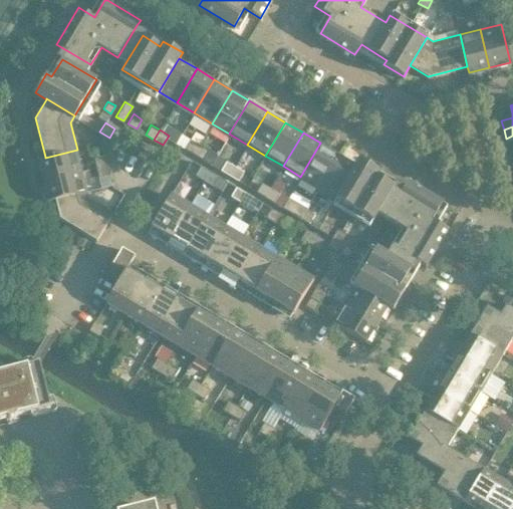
[(191,138),(185,147),(194,153),(200,144),(191,138)]
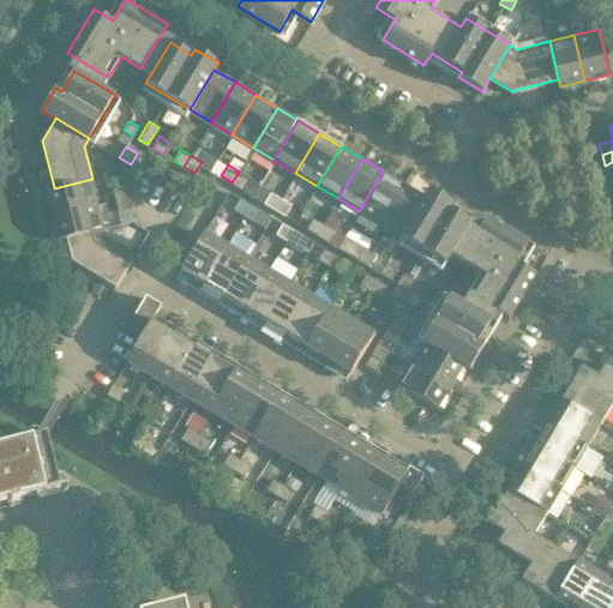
[(404,184),(383,170),(359,211),(380,223),(404,184)]
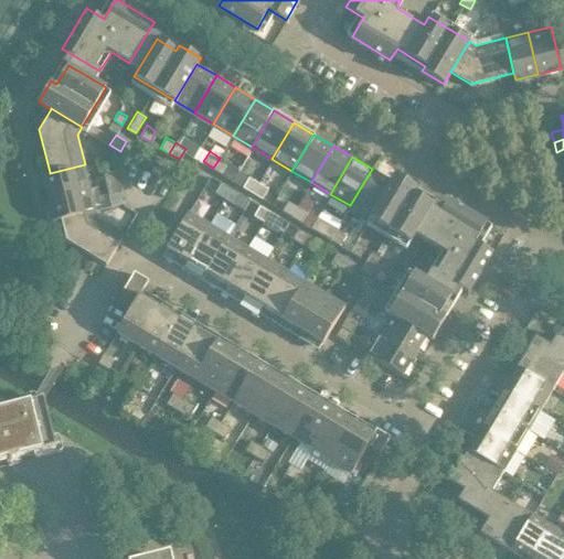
[(230,163),(220,158),(213,168),(223,173),(230,163)]
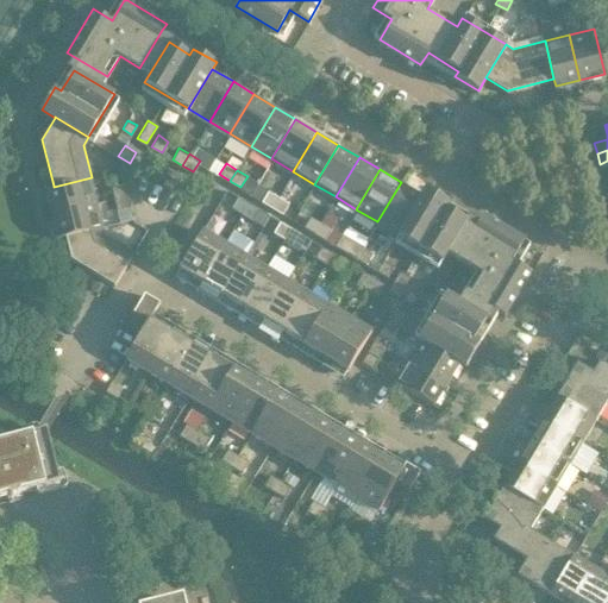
[(54,187),(54,186),(45,187),(52,212),(98,201),(92,177),(54,187)]
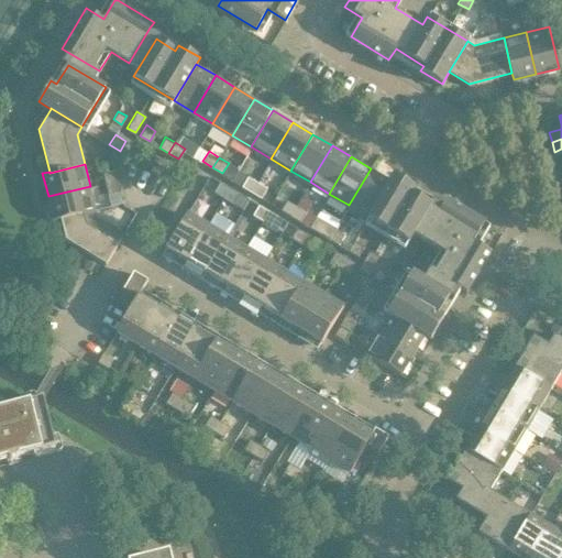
[(103,171),(106,182),(118,178),(114,167),(103,171)]
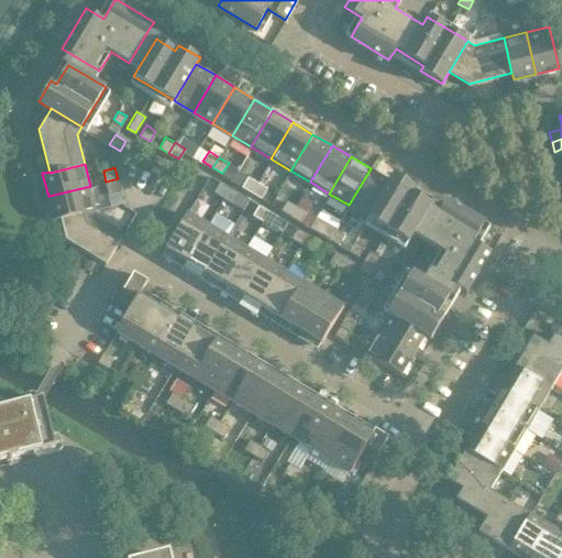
[(389,179),(371,168),(349,205),(368,217),(389,179)]
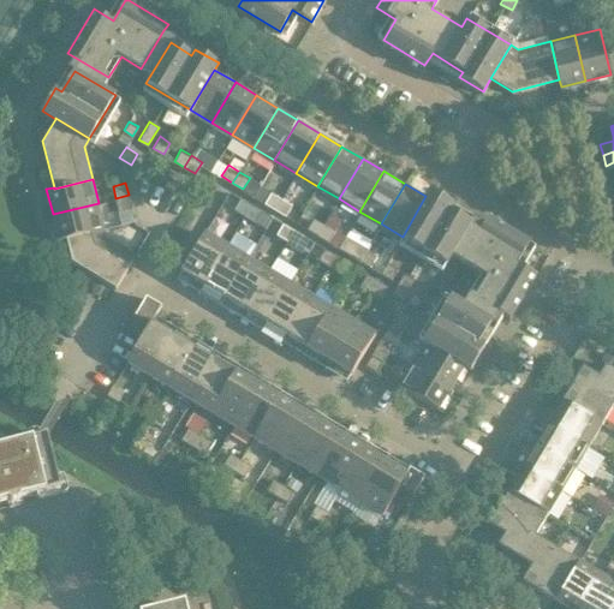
[(272,190),(264,202),(274,208),(281,196),(272,190)]
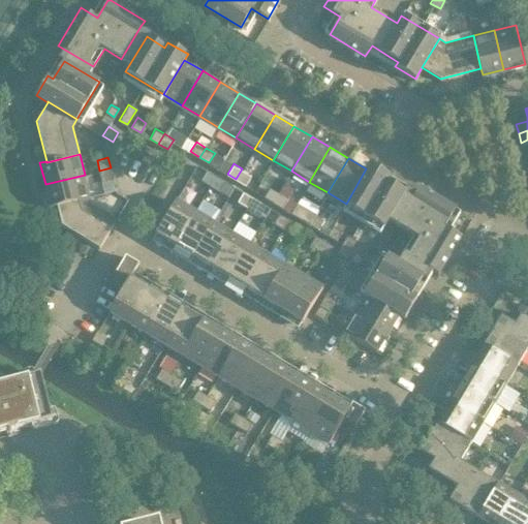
[(461,235),(449,228),(444,225),(455,207),(420,186),(413,196),(408,193),(386,180),(390,176),(370,163),(366,168),(346,204),(383,226),(387,218),(393,221),(413,234),(400,256),(398,260),(387,254),(365,291),(400,312),(399,313),(405,316),(416,297),(411,294),(425,272),(428,267),(438,273),(461,235)]
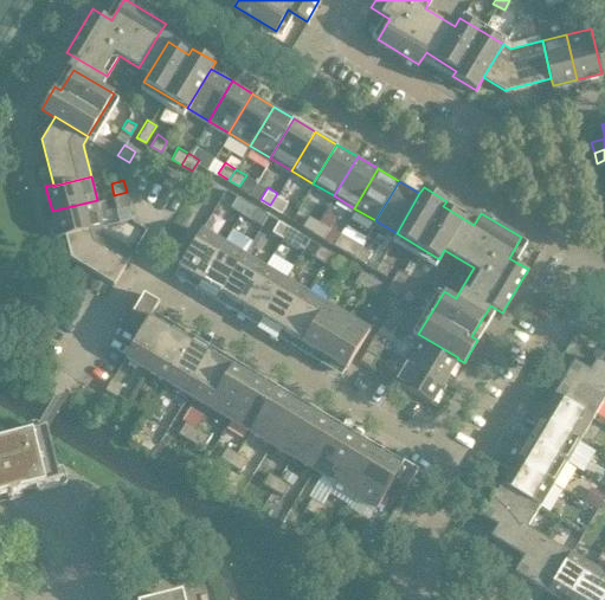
[(127,192),(114,195),(117,207),(129,204),(127,192)]
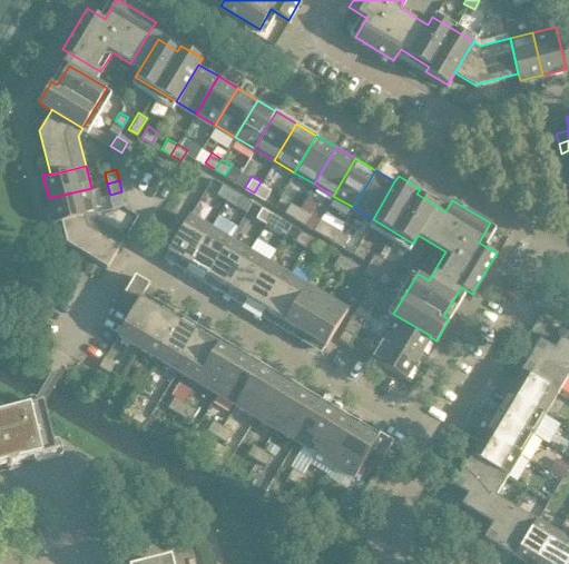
[(233,187),(223,181),(217,191),(227,198),(233,187)]
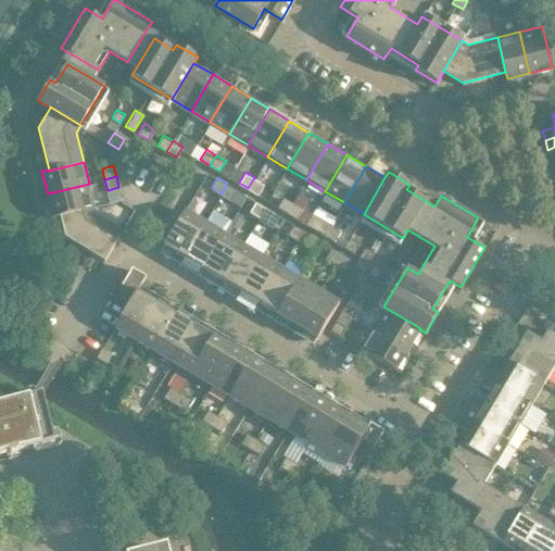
[(264,184),(254,177),(248,188),(259,193),(264,184)]
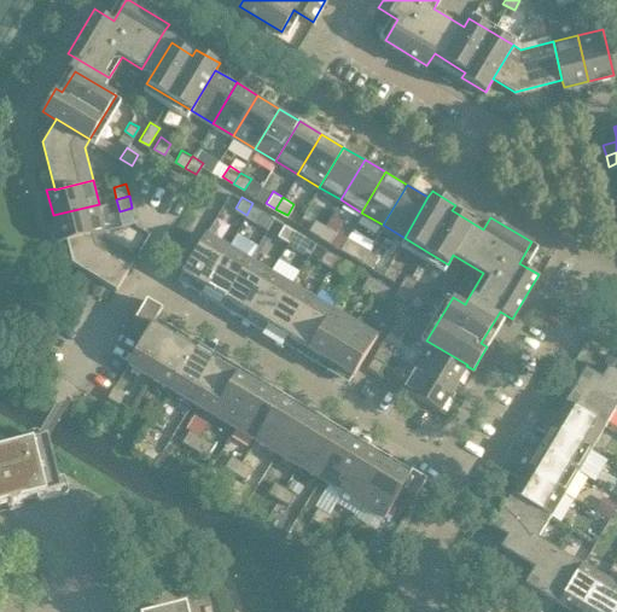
[(263,210),(252,203),(246,215),(256,221),(263,210)]
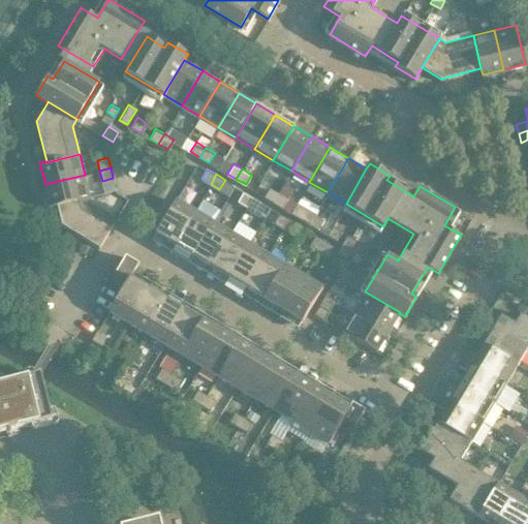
[(85,175),(45,184),(51,206),(57,205),(57,203),(90,194),(85,175)]
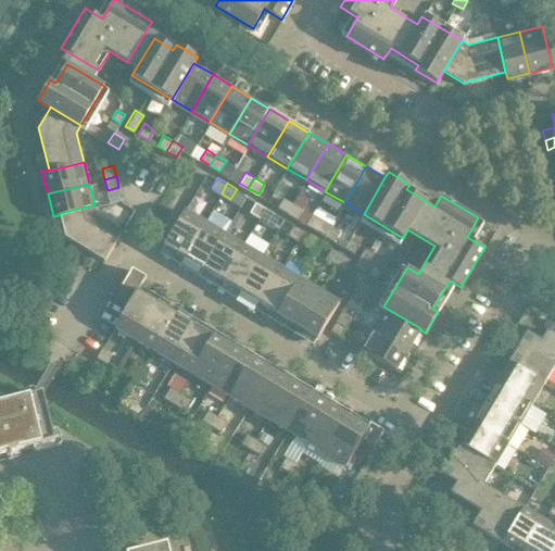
[(299,191),(293,201),(303,207),(308,197),(299,191)]
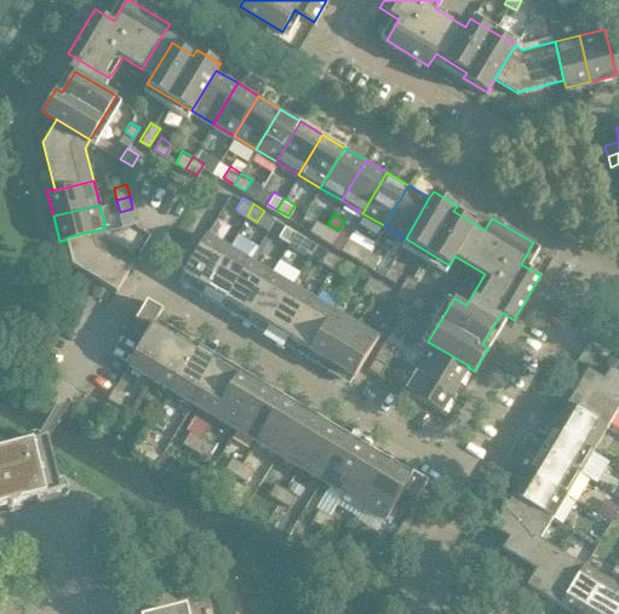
[(316,218),(310,229),(320,235),(327,224),(316,218)]
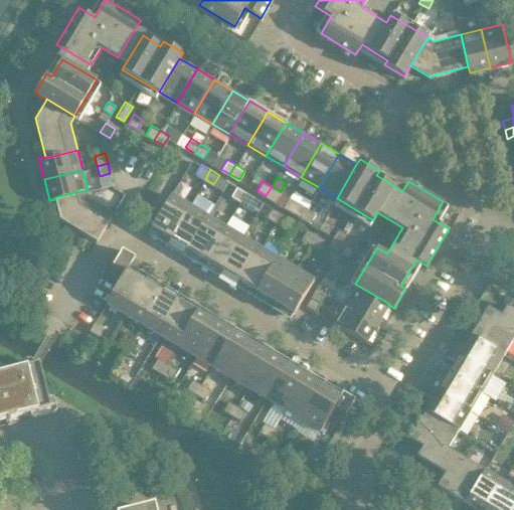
[(245,190),(236,185),(231,194),(240,200),(245,190)]
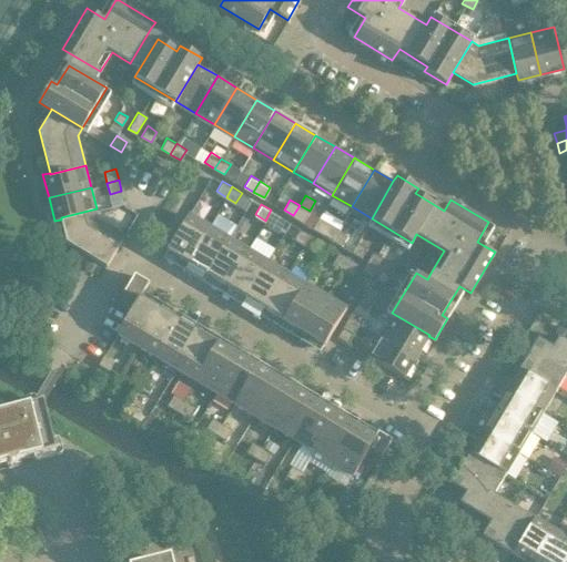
[(310,211),(300,205),(293,215),(303,222),(310,211)]
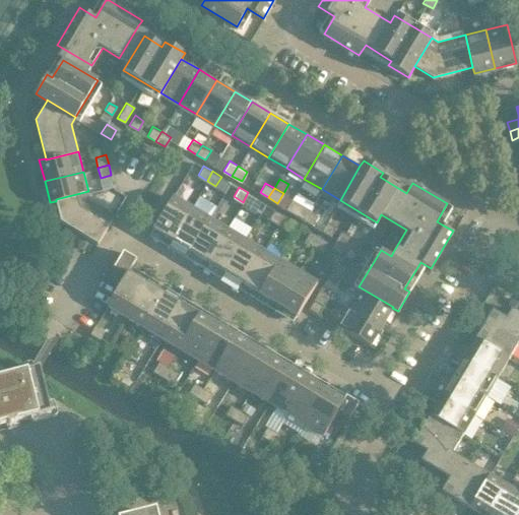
[(98,242),(115,214),(89,199),(88,191),(56,199),(56,201),(61,220),(98,242)]
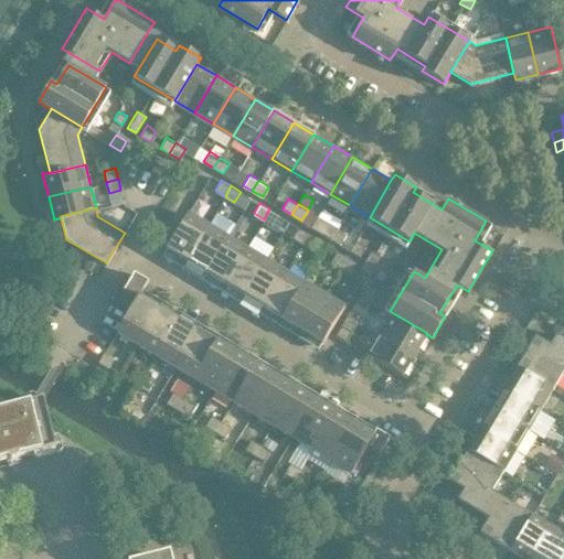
[(279,215),(269,208),(264,219),(273,225),(279,215)]
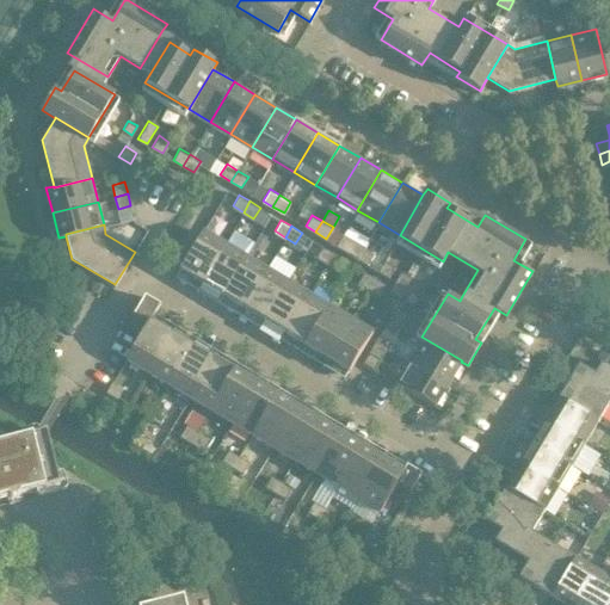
[(202,282),(226,241),(203,228),(179,269),(202,282)]
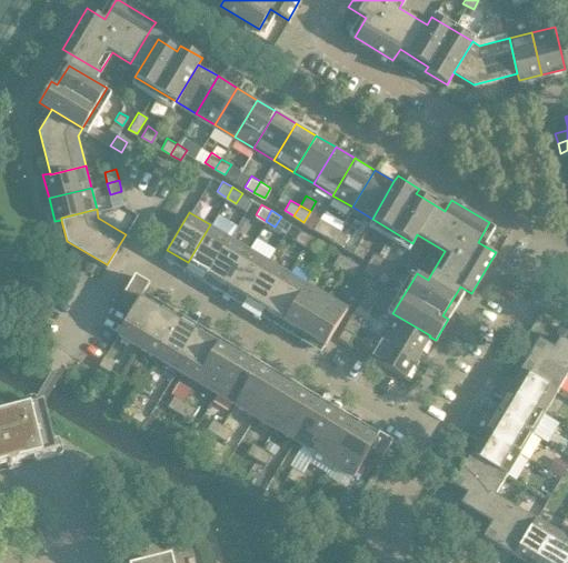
[(329,223),(324,233),(332,239),(339,229),(329,223)]
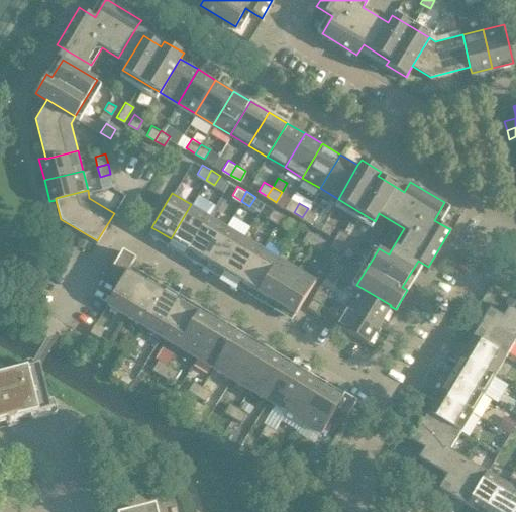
[(208,215),(191,204),(171,238),(188,248),(208,215)]
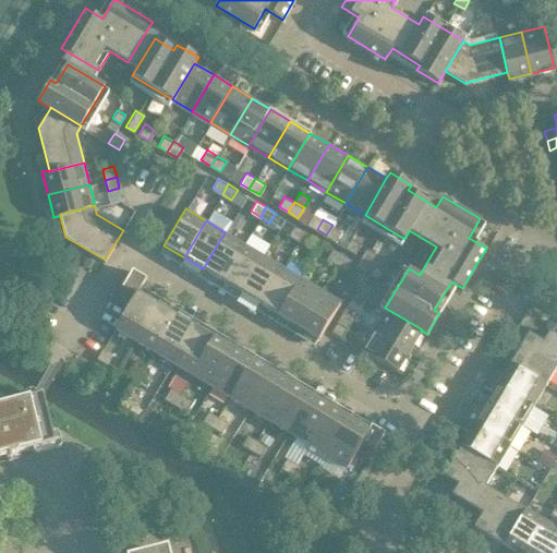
[(305,229),(294,224),(289,233),(299,240),(305,229)]
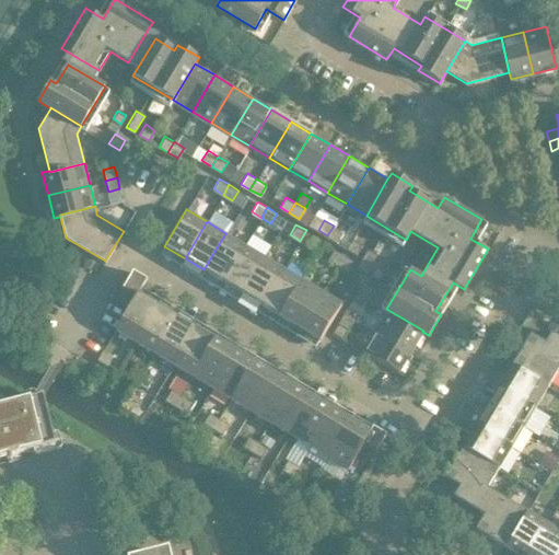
[(344,231),(334,226),(327,235),(337,242),(344,231)]
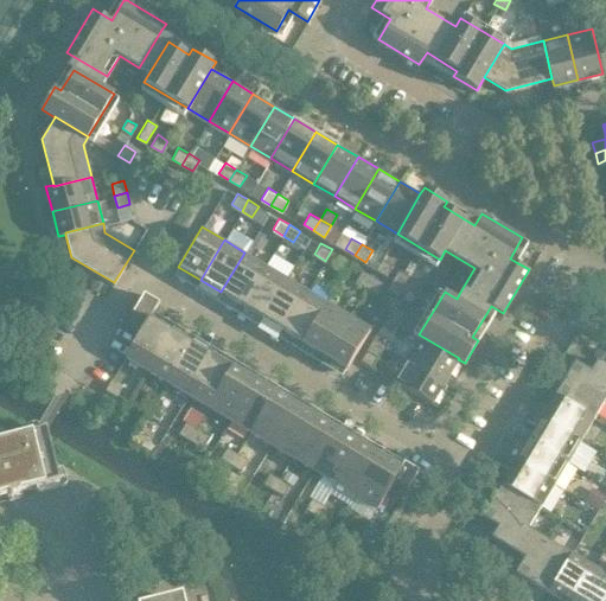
[(342,256),(332,249),(325,261),(335,267),(342,256)]
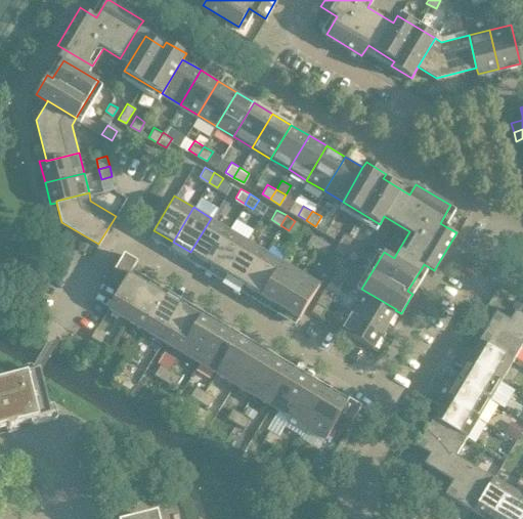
[(229,228),(211,218),(190,252),(209,263),(219,247),(229,228)]
